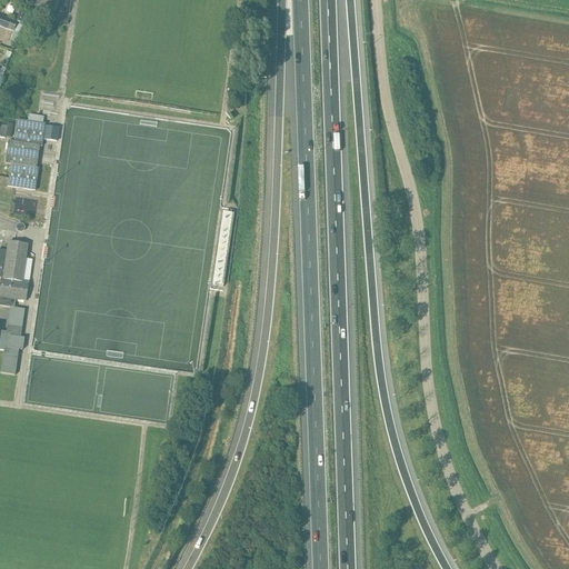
[(36,0),(33,8),(55,16),(60,0),(36,0)]
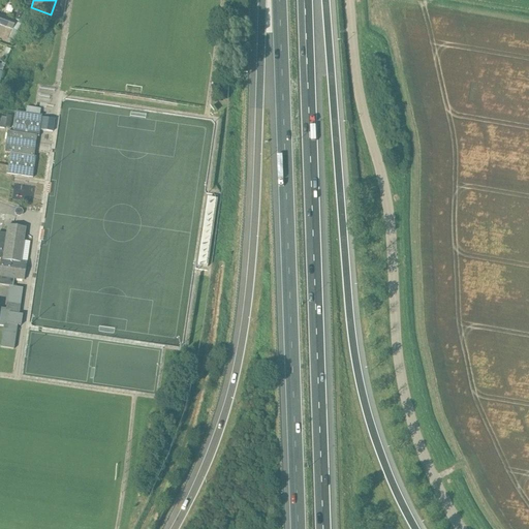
[(12,30),(19,32),(20,33),(24,23),(21,22),(25,13),(21,12),(17,20),(16,22),(0,16),(0,25),(12,30)]
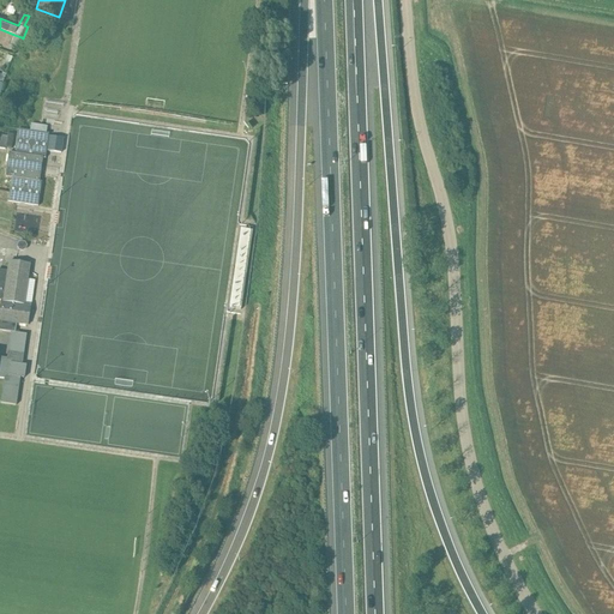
[(8,152),(7,166),(5,178),(11,179),(10,192),(7,203),(13,203),(38,206),(42,182),(40,181),(42,158),(44,158),(49,134),(46,133),(47,126),(31,124),(30,131),(18,130),(14,154),(8,152)]
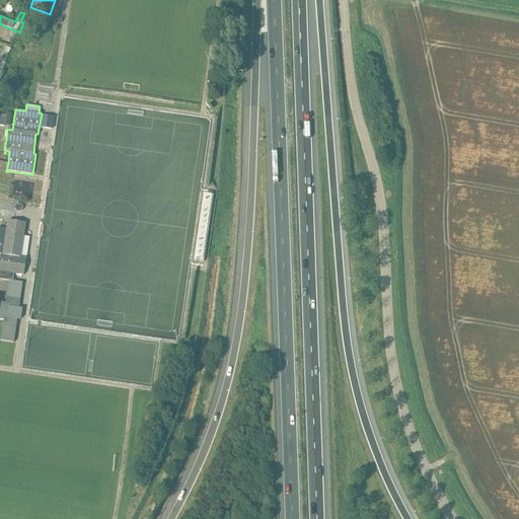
[(21,205),(18,203),(16,204),(15,205),(14,208),(15,211),(16,211),(18,212),(21,210),(22,208),(21,205)]
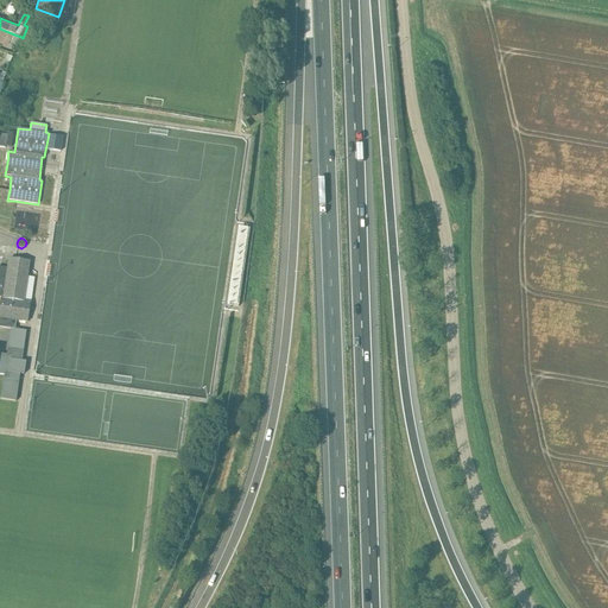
[(0,374),(2,375),(0,390),(0,391),(0,399),(14,401),(18,377),(18,374),(23,374),(25,362),(20,361),(25,331),(23,331),(14,330),(16,321),(27,322),(30,302),(23,301),(26,277),(27,274),(29,263),(13,260),(8,259),(7,270),(5,268),(4,268),(0,267),(0,297),(1,298),(0,302),(0,328),(11,329),(7,352),(6,355),(0,354),(0,374)]
